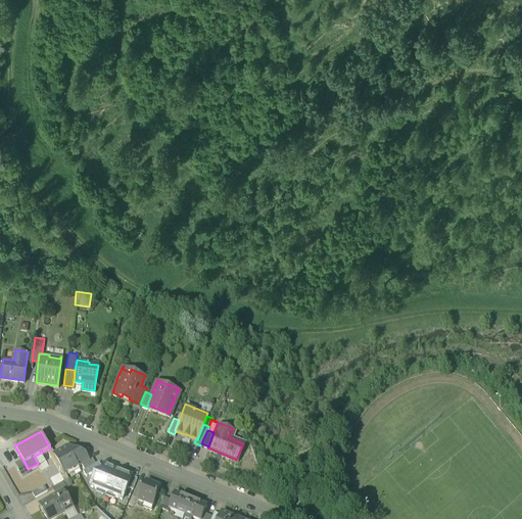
[(85,452),(66,443),(53,451),(64,471),(81,462),(88,458),(85,452)]
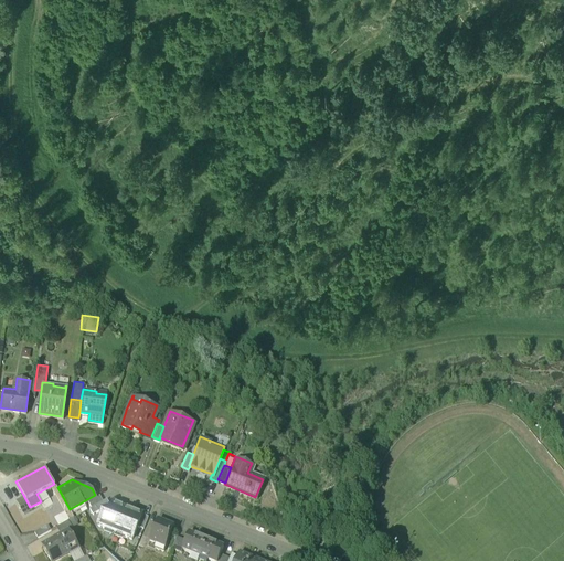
[(95,495),(87,499),(91,505),(102,498),(98,493),(95,495)]
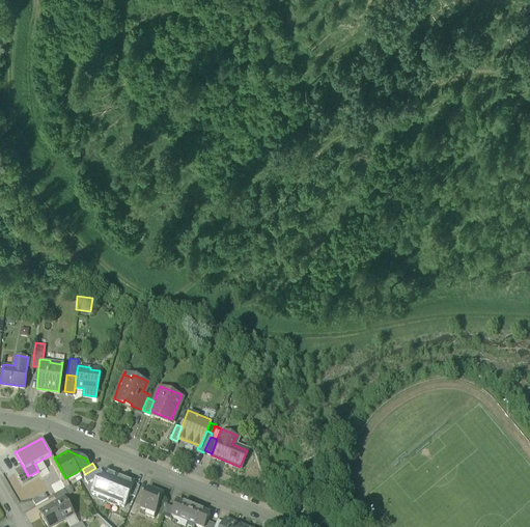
[(28,476),(22,465),(15,468),(22,480),(28,476)]
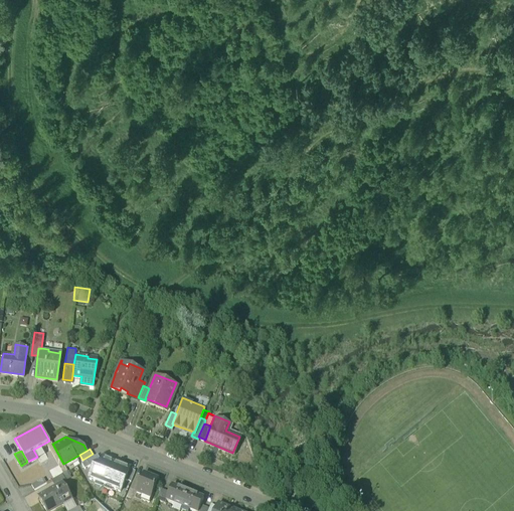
[(97,452),(93,454),(82,460),(80,461),(83,466),(100,458),(97,452)]
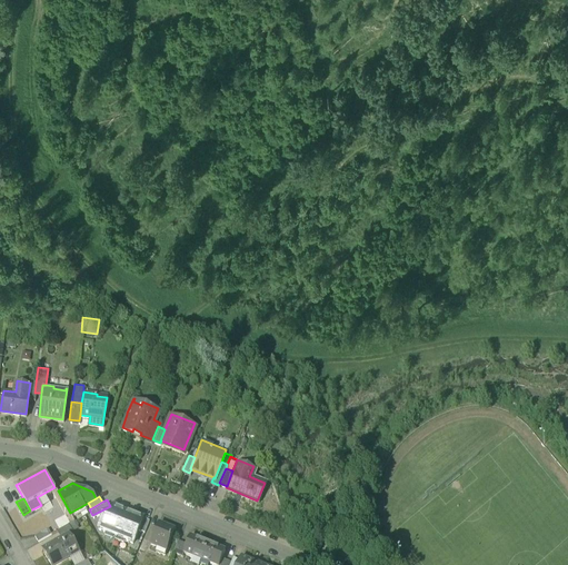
[(142,515),(113,504),(110,512),(106,511),(102,513),(98,526),(132,541),(138,527),(142,515)]
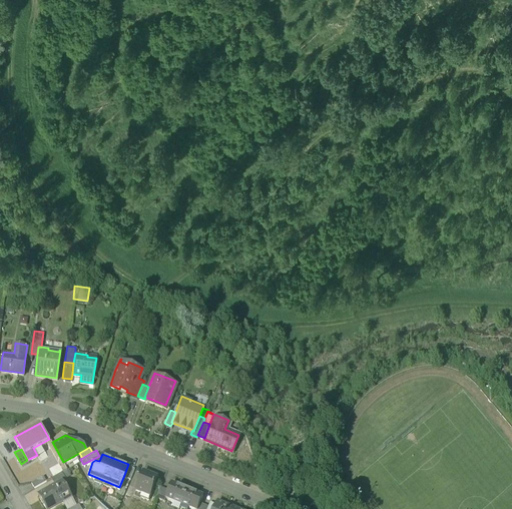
[(298,461),(292,478),(304,482),(310,466),(298,461)]
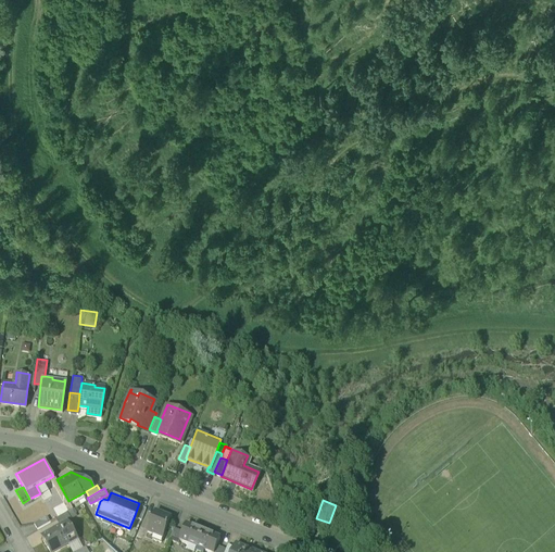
[(139,503),(135,515),(140,518),(146,505),(139,503)]
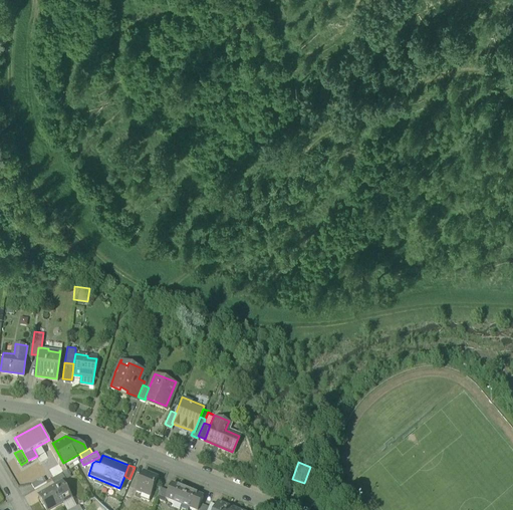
[(54,484),(55,485),(70,476),(66,468),(50,477),(54,484)]
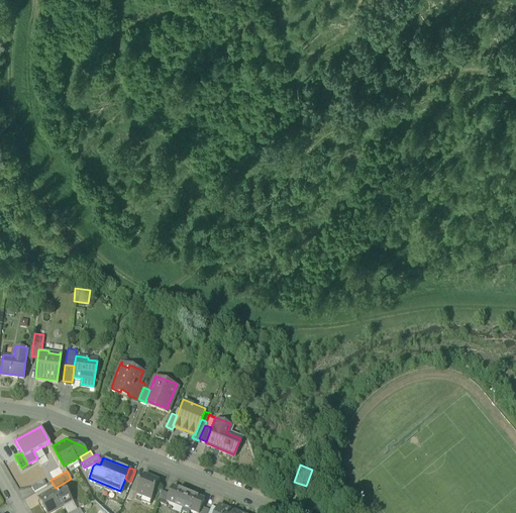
[(158,479),(143,473),(135,491),(150,497),(158,479)]
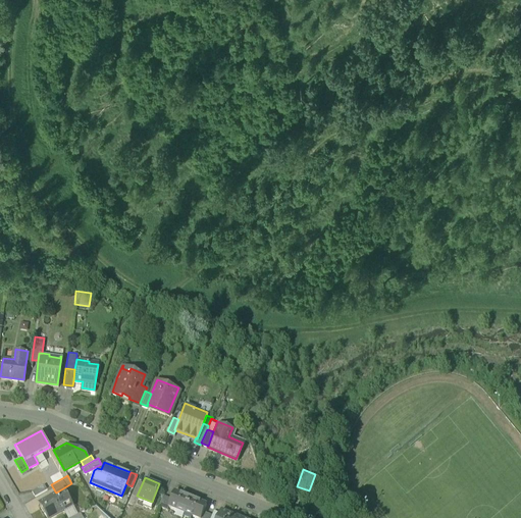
[(43,481),(31,488),(34,494),(46,486),(43,481)]
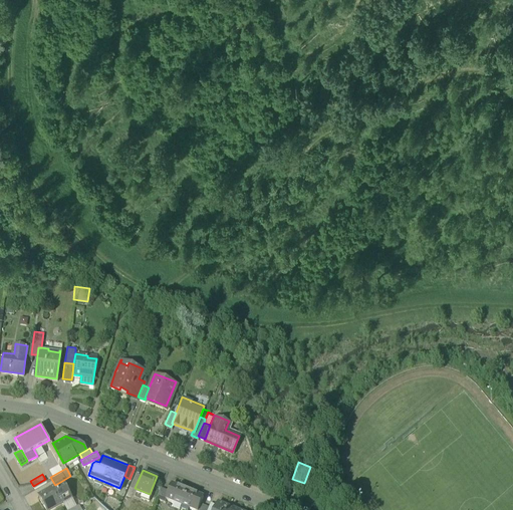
[(187,488),(171,482),(168,488),(165,497),(181,503),(187,488)]
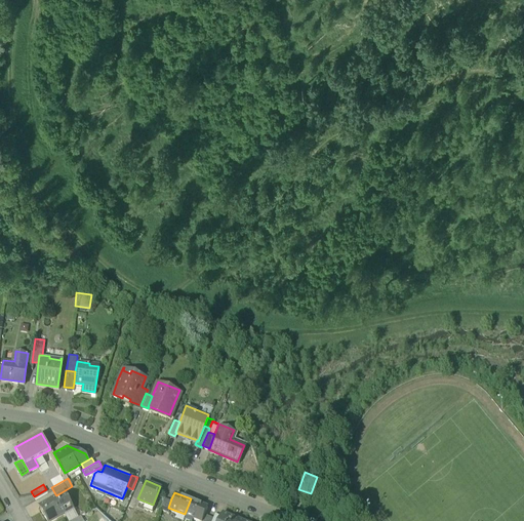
[(55,494),(38,505),(47,520),(65,510),(56,495),(55,494)]
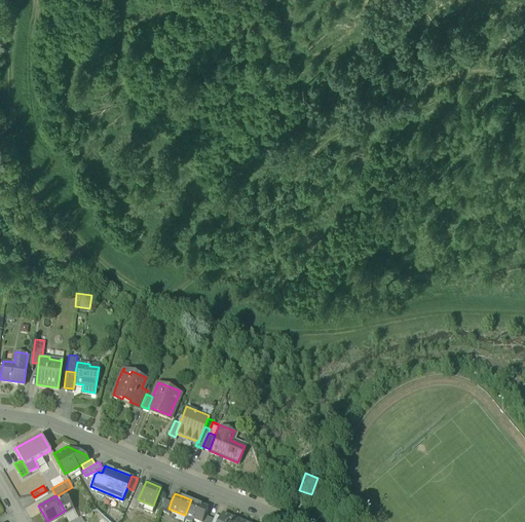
[(172,499),(163,496),(159,508),(167,512),(169,509),(172,499)]
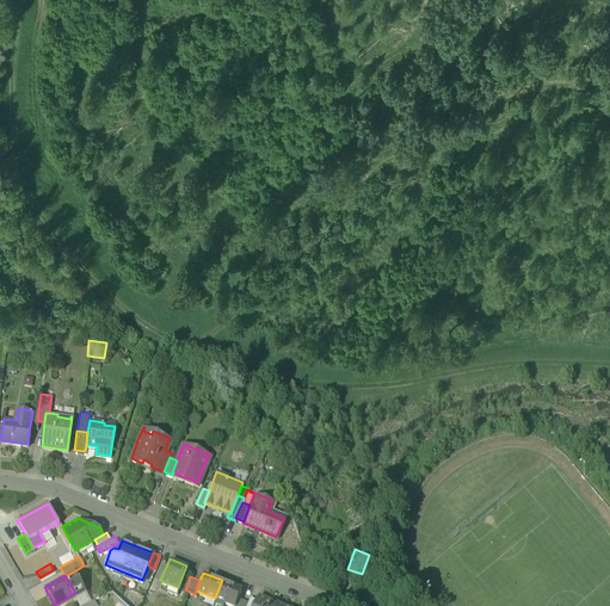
[(241,587),(222,580),(215,598),(233,605),(234,605),(238,595),(241,587)]
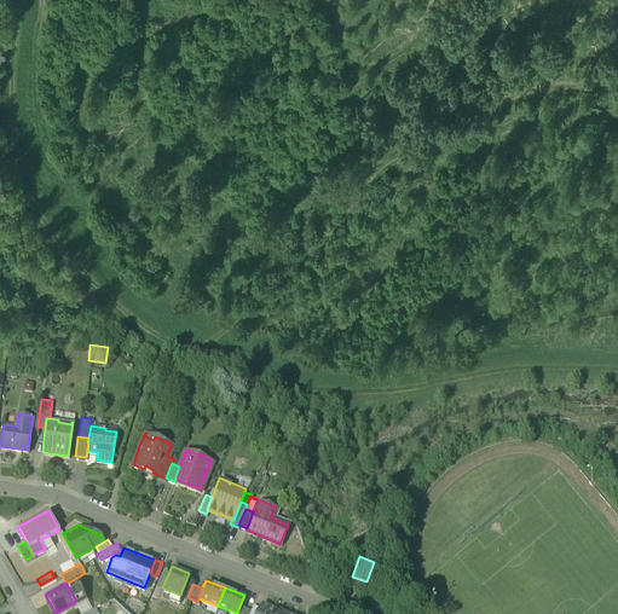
[(279,613),(281,610),(261,602),(260,606),(255,613),(279,613)]
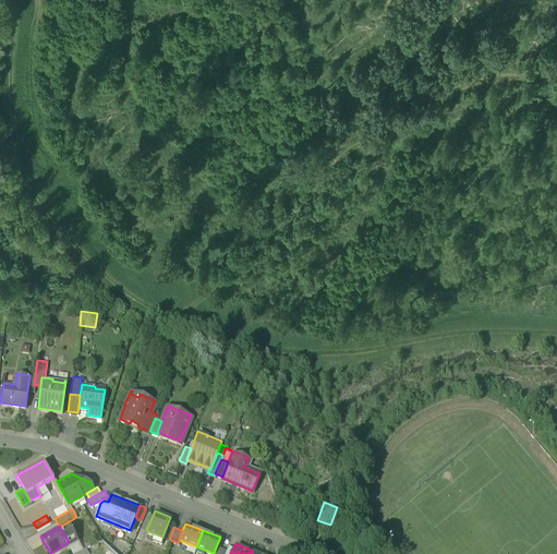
[(222,553),(226,549),(217,544),(214,553),(213,553),(212,553),(222,553)]
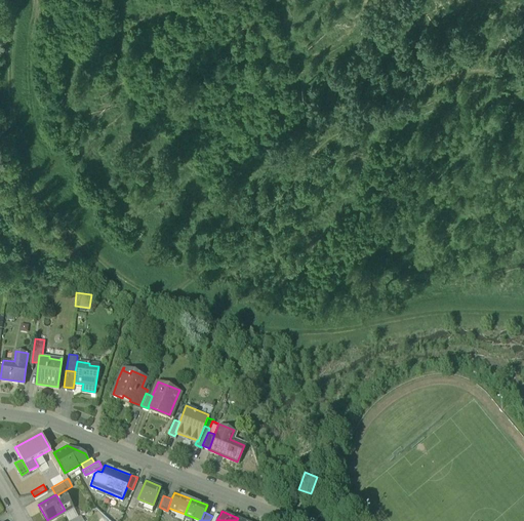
[(216,520),(220,514),(214,512),(212,516),(209,520),(216,520)]
